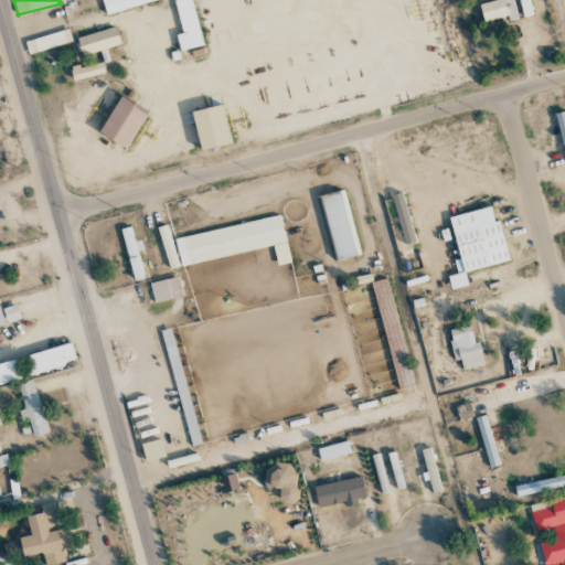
[(156,0),(102,0),(106,16),(156,0)]
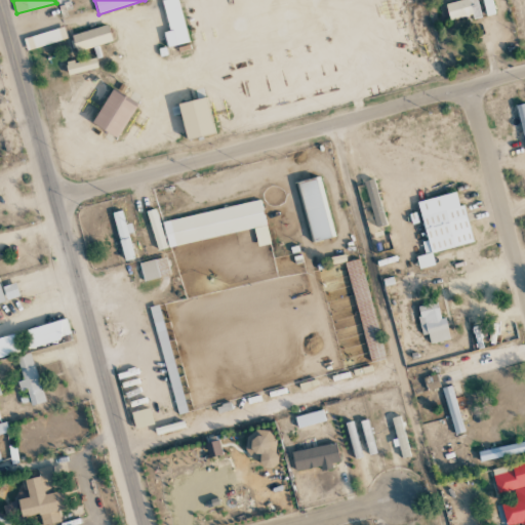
[(161,0),(169,31),(163,32),(167,47),(188,42),(177,0),(161,0)]
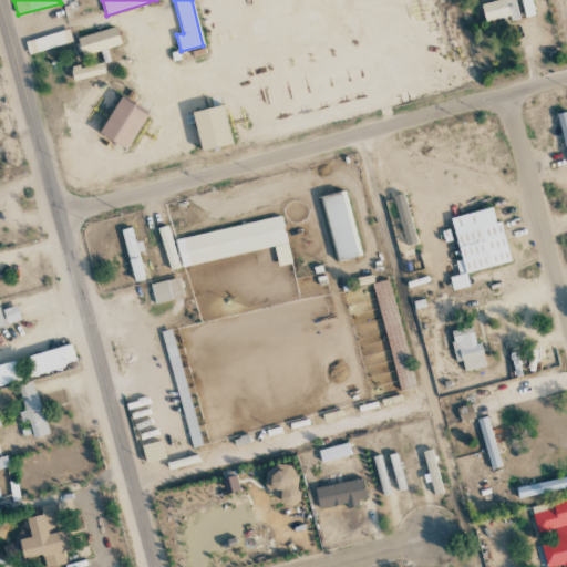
[(495,0),(481,3),(485,22),(511,16),(512,21),(519,19),(515,0),(495,0)]
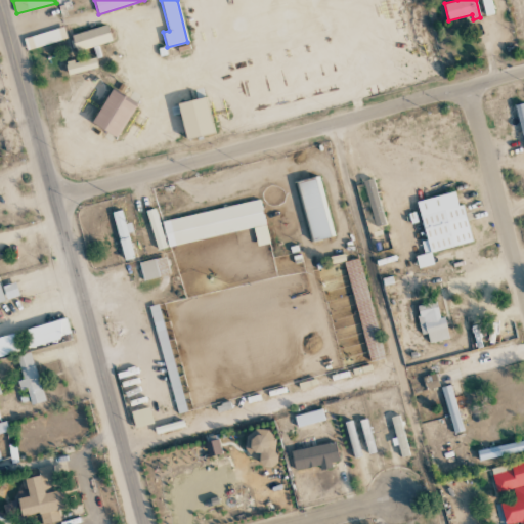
[(481,0),(484,15),(493,13),(490,0),(481,0)]
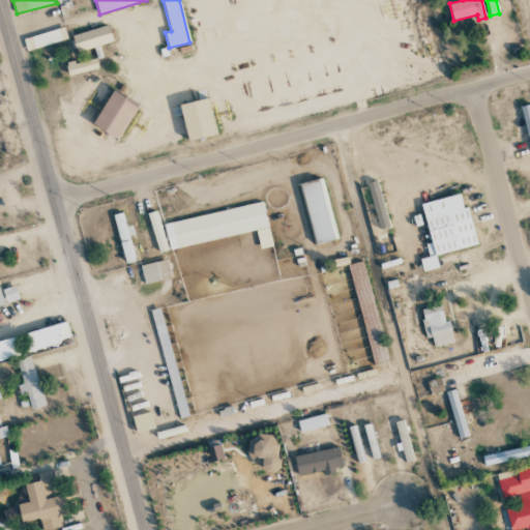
[(27,51),(67,38),(64,27),(24,39),(27,51)]
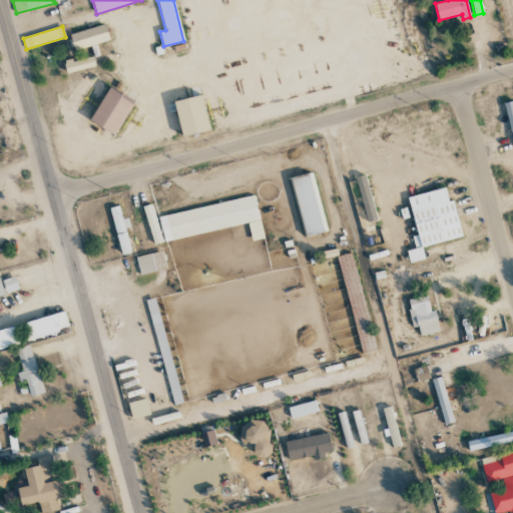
[(109,42),(106,26),(70,32),(73,49),(109,42)]
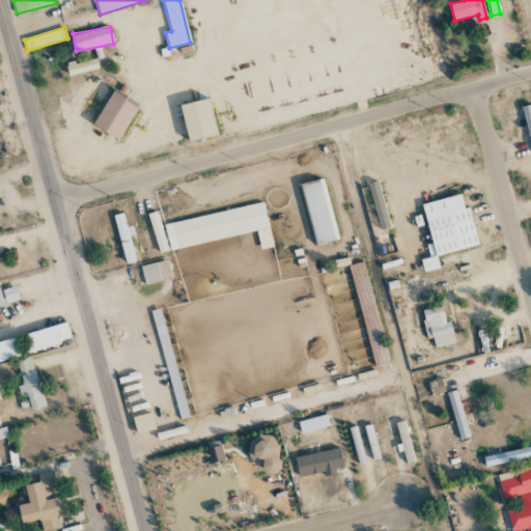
[(68,76),(99,70),(95,58),(66,64),(68,76)]
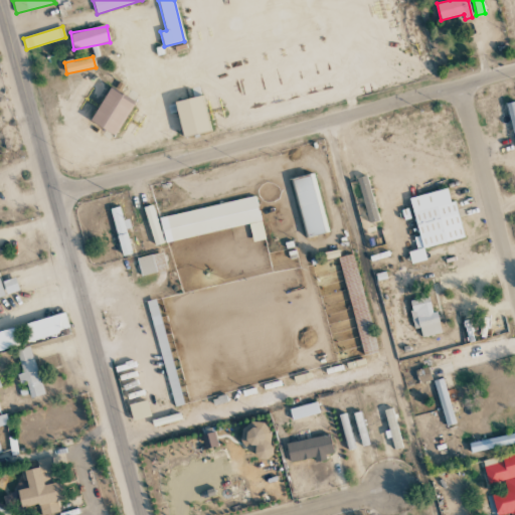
[(115,136),(135,102),(110,87),(90,121),(115,136)]
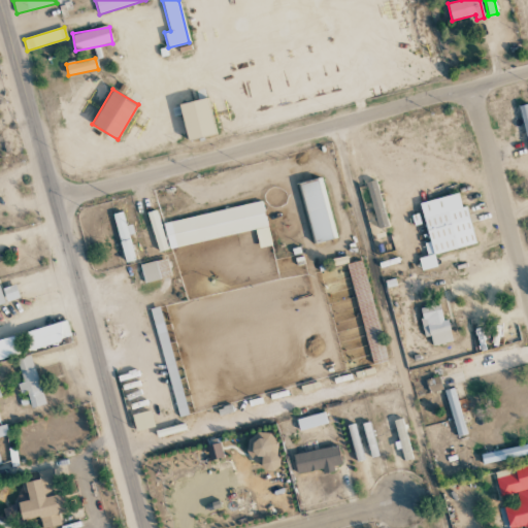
[(187,140),(215,134),(206,97),(178,104),(187,140)]
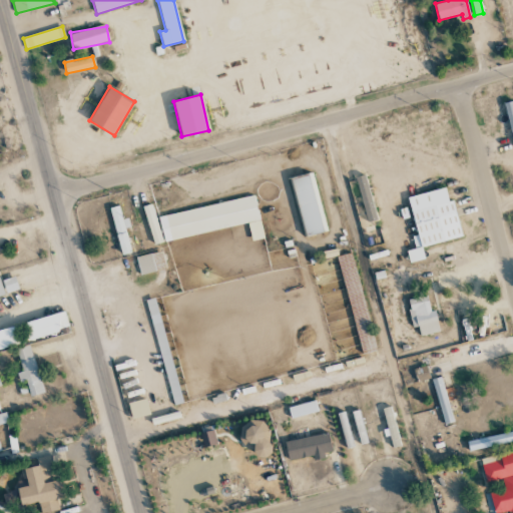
[(292,177),(305,236),(327,231),(313,173),(292,177)]
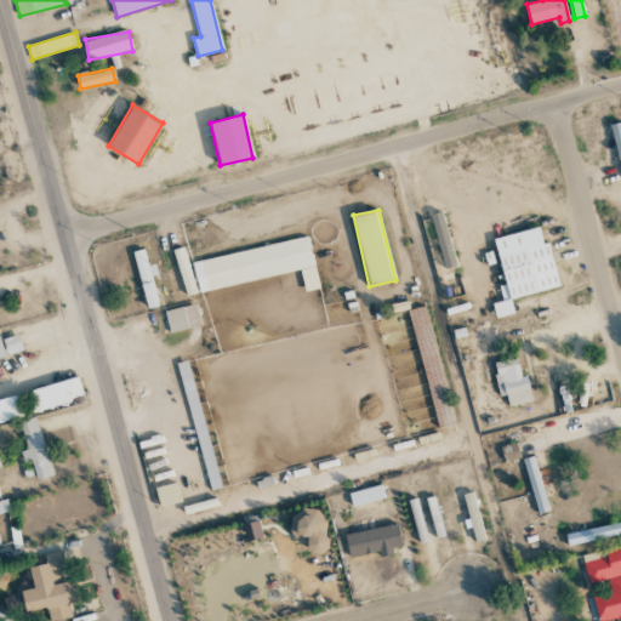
[(457,266),(440,211),(428,215),(445,269),(457,266)]
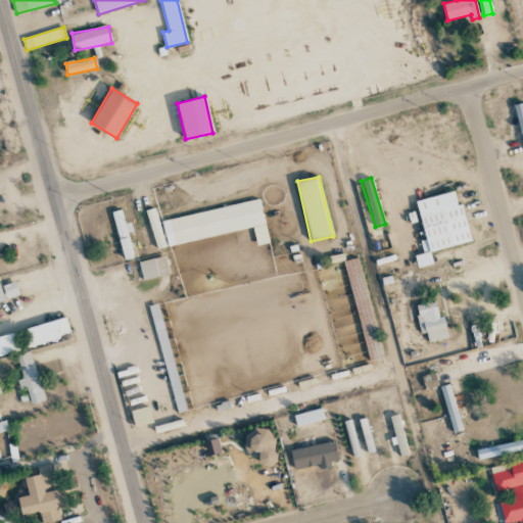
[(416,200),(425,240),(420,241),(423,253),(414,255),(417,268),(433,265),(430,251),(471,242),(462,203),(457,204),(454,191),(416,200)]
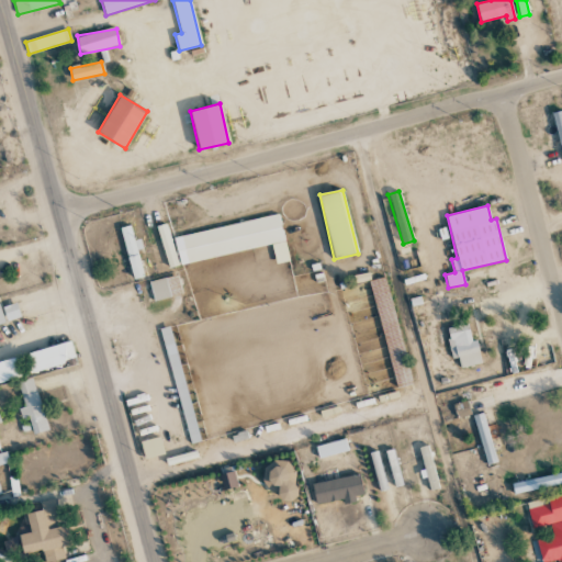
[(173,236),(180,265),(272,245),(276,263),(289,261),(279,214),(173,236)]
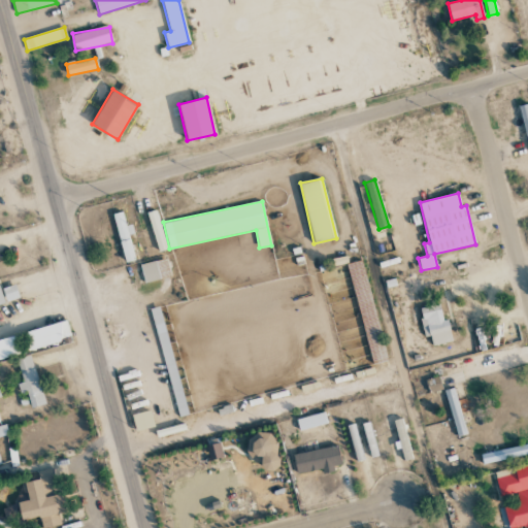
[(149,211),(157,252),(166,251),(159,209),(149,211)]
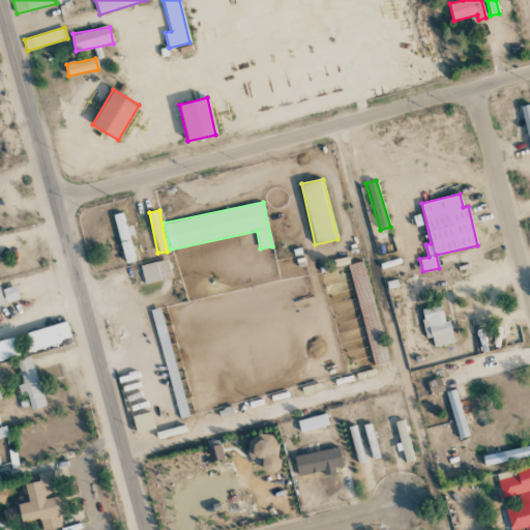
[(135,262),(130,236),(135,235),(133,226),(125,227),(123,213),(114,214),(123,264),(135,262)]
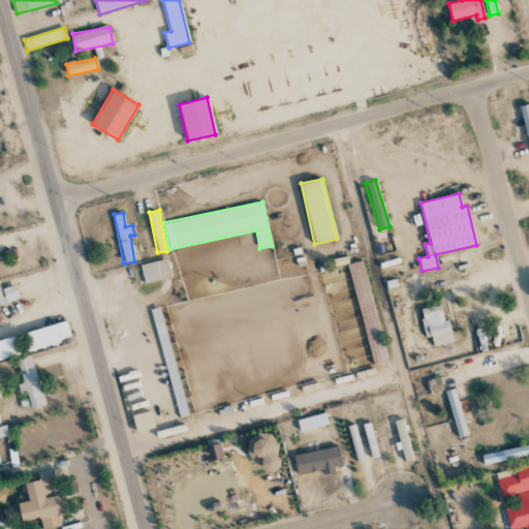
[(145,283),(172,277),(167,258),(141,265),(145,283)]
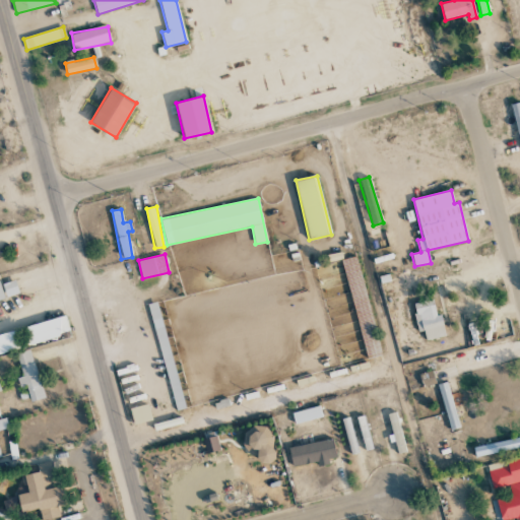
[(0,284),(0,282),(0,300),(19,296),(15,280),(0,284)]
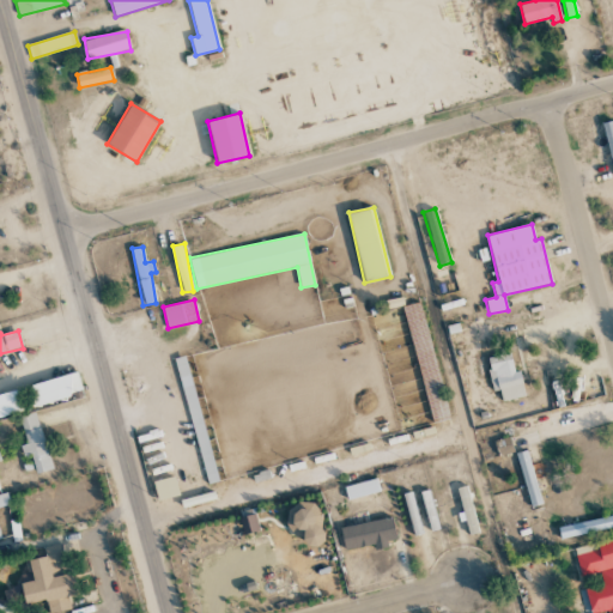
[(486,357),(492,392),(499,390),(502,401),(525,398),(520,370),(514,372),(510,353),(486,357)]
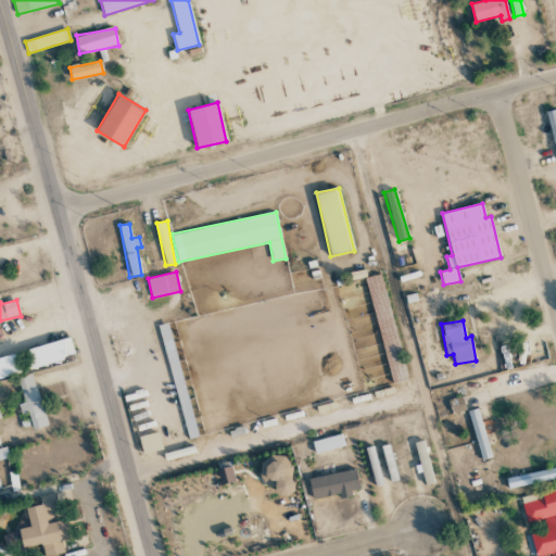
[(27,345),(28,366),(64,364),(63,343),(27,345)]
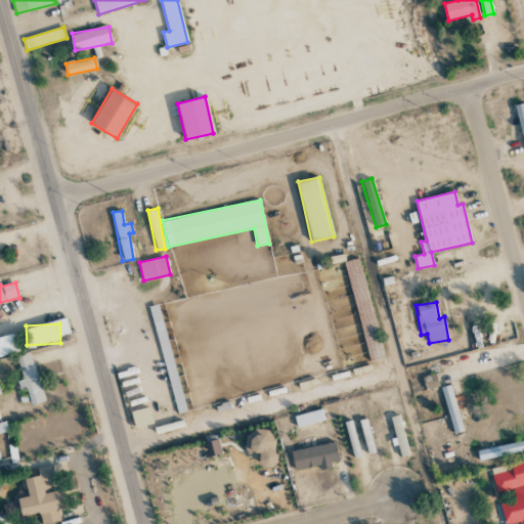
[(0,336),(0,355),(22,352),(18,334),(0,336)]
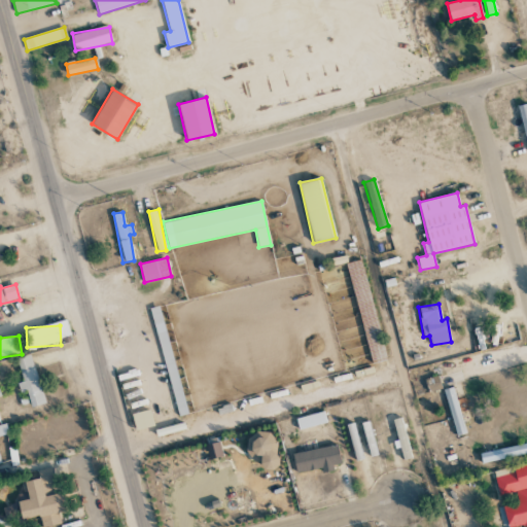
[(15,359),(23,381),(16,383),(20,393),(26,391),(31,408),(45,403),(30,354),(15,359)]
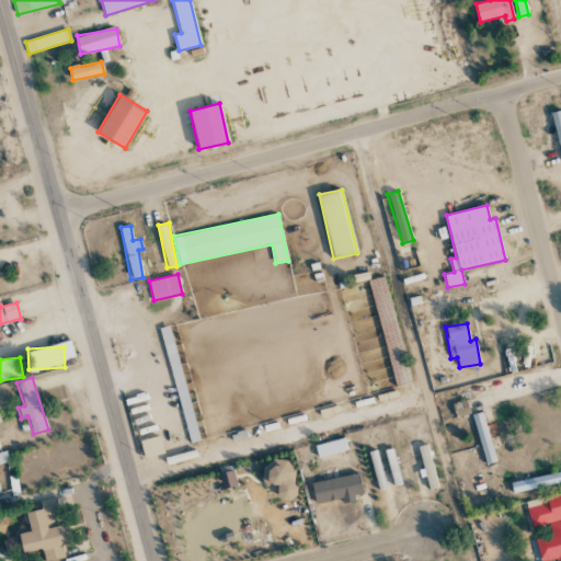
[(494,462),(484,412),(474,414),(483,465),(494,462)]
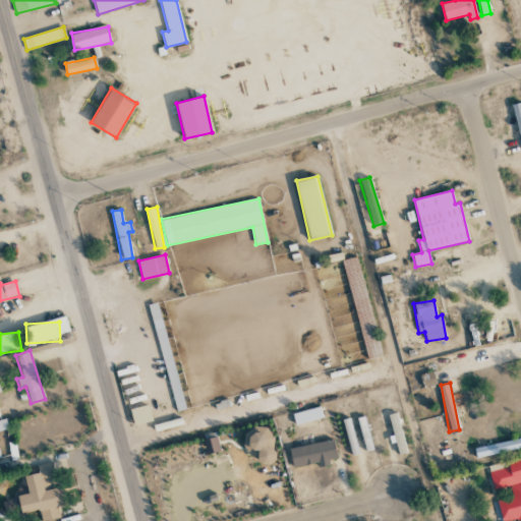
[(134,426),(153,420),(148,404),(129,410),(134,426)]
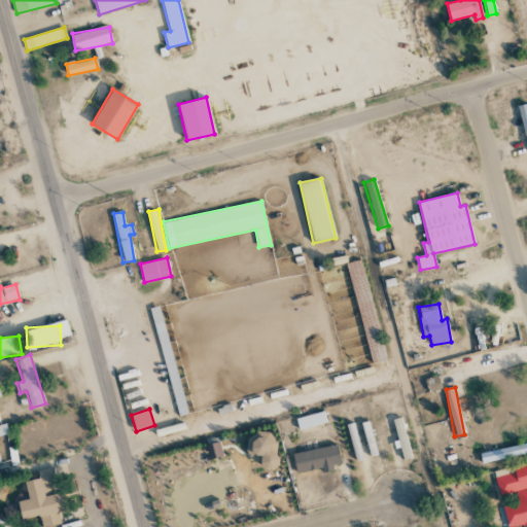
[(326,423),(323,412),(295,418),(299,429),(326,423)]
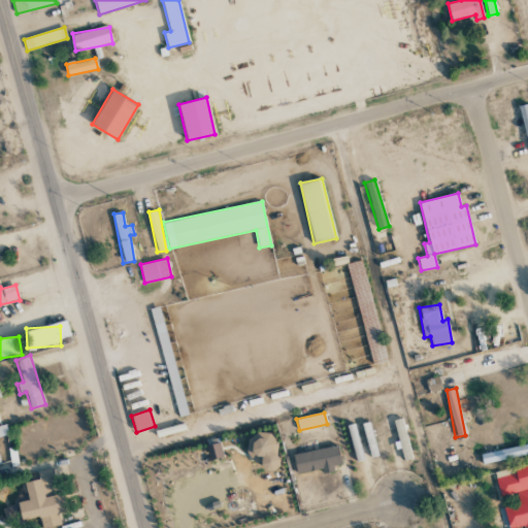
[(404,461),(413,459),(402,419),(392,421),(399,449),(400,448),(404,461)]
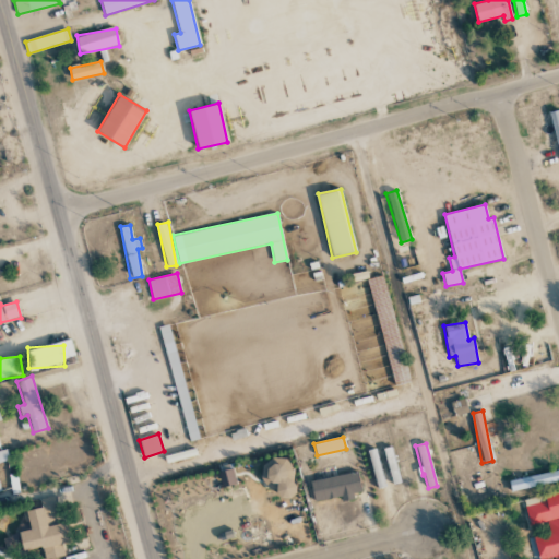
[(392,485),(401,483),(391,448),(383,450),(392,485)]
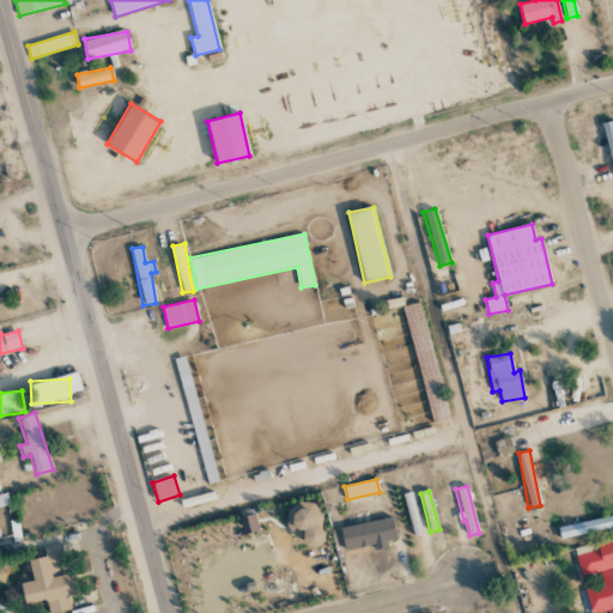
[(0,539),(0,540),(0,538),(0,507),(11,505),(8,493),(0,495),(0,539)]
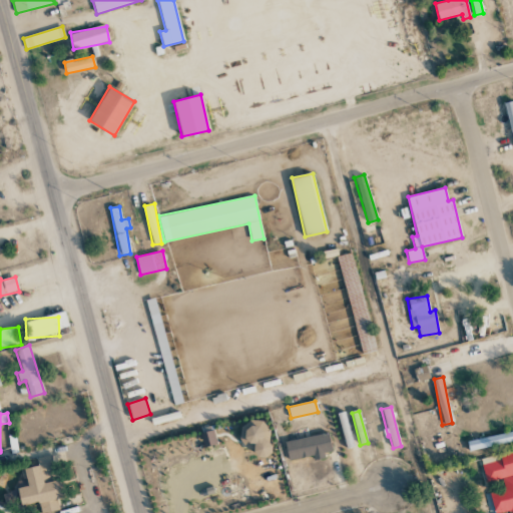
[(338,414),(346,449),(353,447),(345,413),(338,414)]
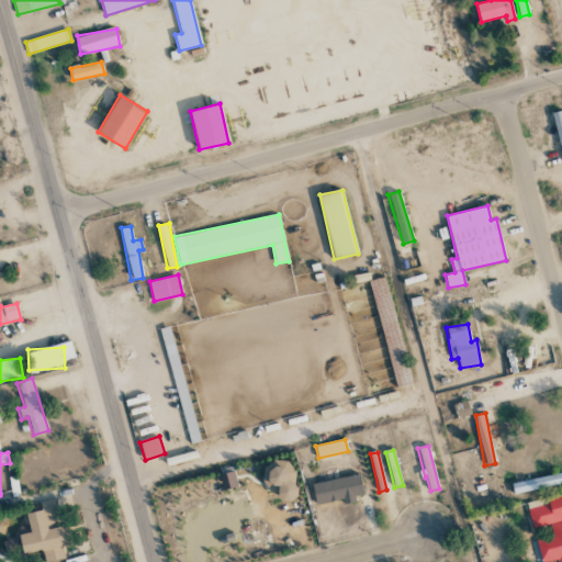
[(294,463),(263,462),(262,487),(280,487),(279,501),(294,501),(294,463)]
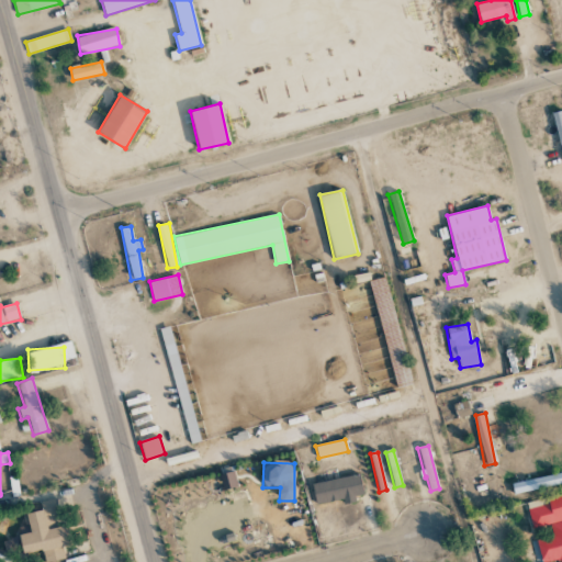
[(237,486),(233,471),(218,475),(223,491),(237,486)]
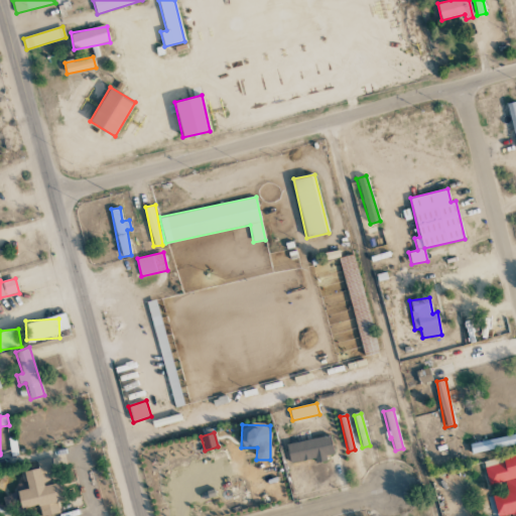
[(472,454),(515,443),(515,436),(515,433),(470,443),(472,454)]
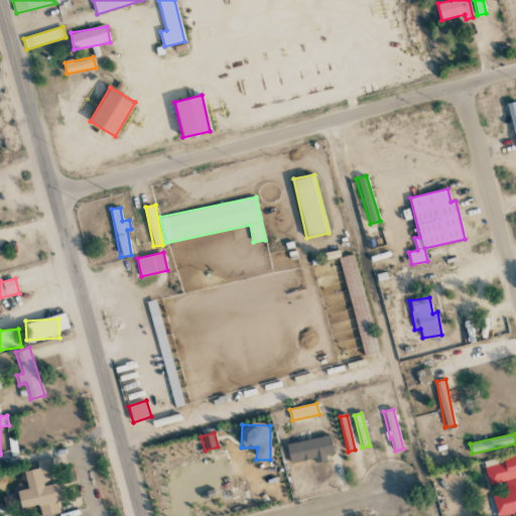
[(289,464),(314,459),(316,463),(326,461),(325,457),(334,455),(330,435),(286,444),(289,464)]
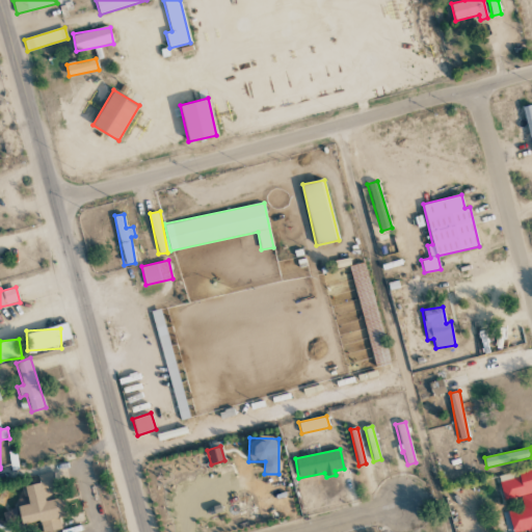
[(531,531),(531,467),(498,475),(504,501),(521,497),(523,507),(508,510),(512,531),(519,531),(529,530),(529,531),(531,531)]
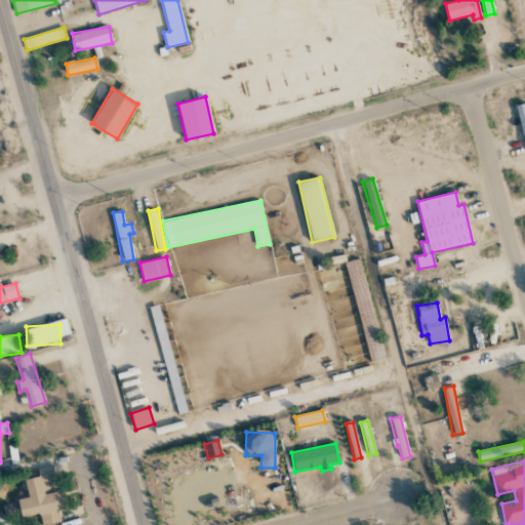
[(21,518),(40,514),(41,524),(44,524),(61,522),(58,509),(64,508),(61,490),(54,492),(50,467),(37,469),(39,477),(24,480),(27,498),(17,499),(21,518)]
